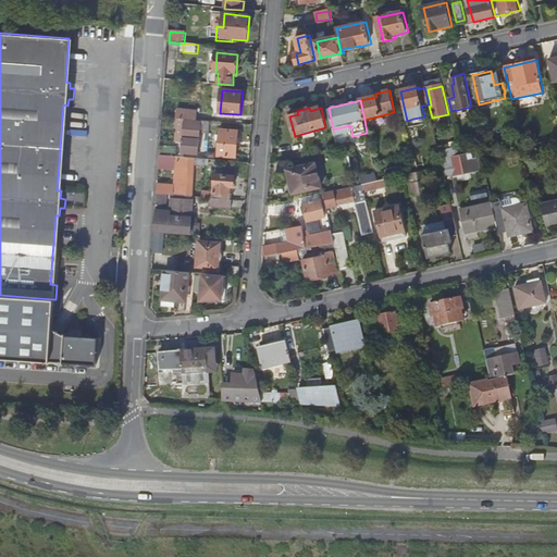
[(178,119),(197,121),(198,111),(180,109),(178,119)]
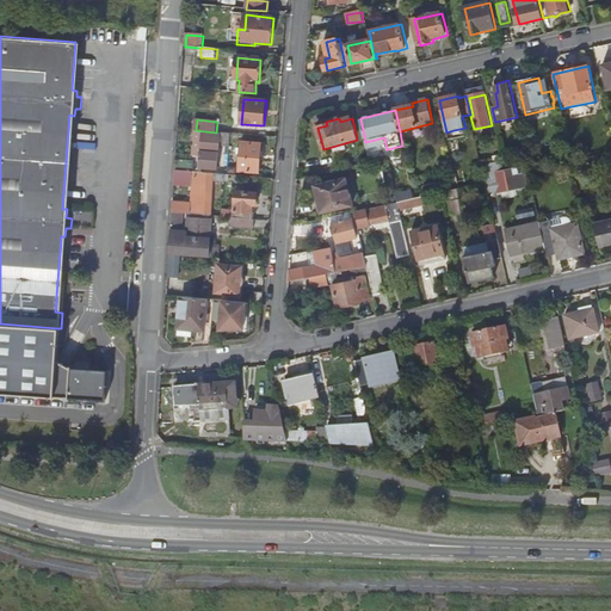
[(232,134),(221,133),(221,135),(203,133),(199,167),(217,170),(221,137),(224,137),(224,143),(230,144),(232,134)]
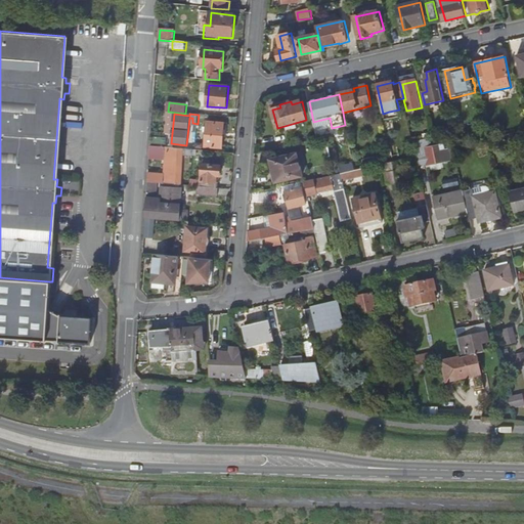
[(223,147),(224,137),(225,123),(208,122),(206,146),(223,147)]
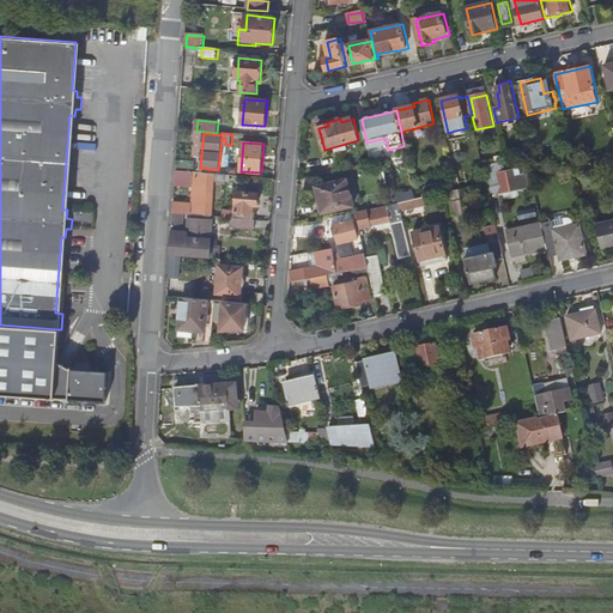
[(177,171),(196,173),(196,164),(177,163),(177,171)]
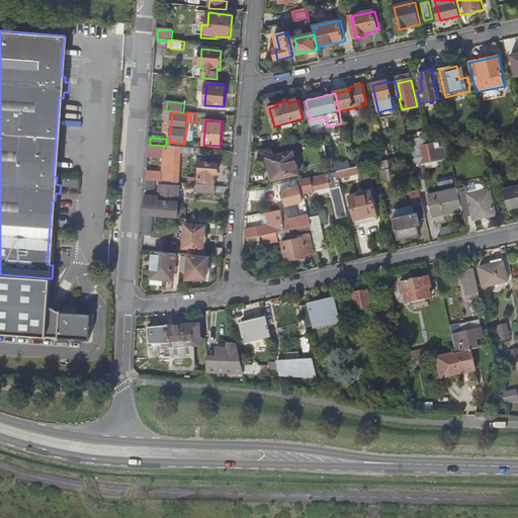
[(412,155),(414,165),(445,157),(443,149),(434,152),(432,145),(425,147),(426,153),(421,155),(418,139),(409,141),(412,155)]
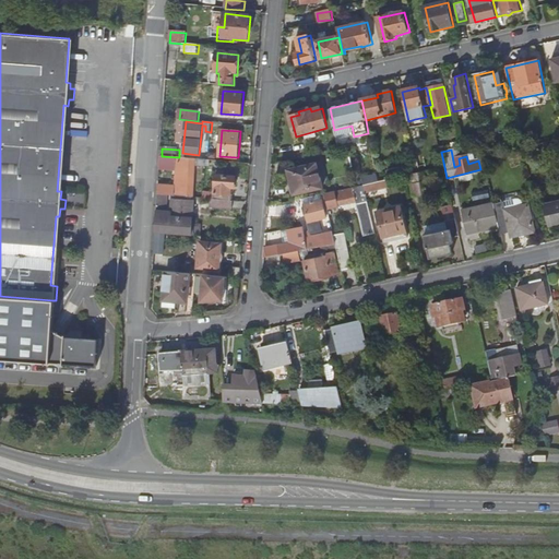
[(176,195),(193,197),(195,166),(206,166),(206,161),(179,157),(162,156),(162,157),(161,168),(178,169),(177,186),(159,185),(158,194),(169,195),(176,195)]
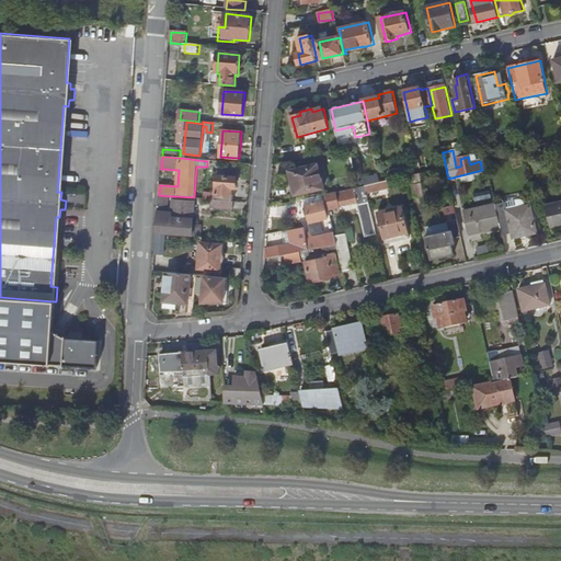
[(298,183),(294,184),(294,185),(292,187),(294,194),(296,195),(296,196),(324,190),(322,178),(321,178),(318,165),(308,168),(309,171),(296,174),(298,183)]
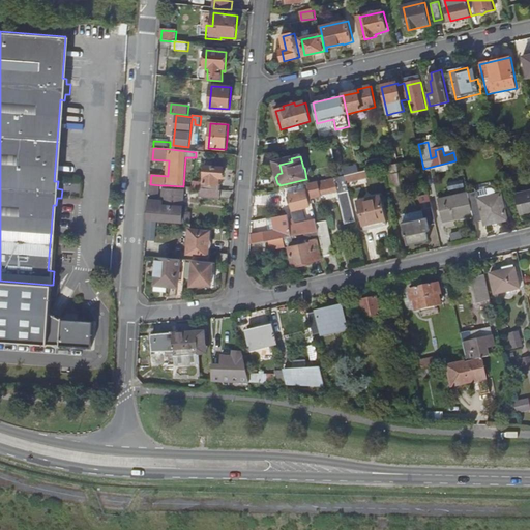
[(274,163),(277,174),(282,173),(280,165),(292,162),(291,158),(274,163)]
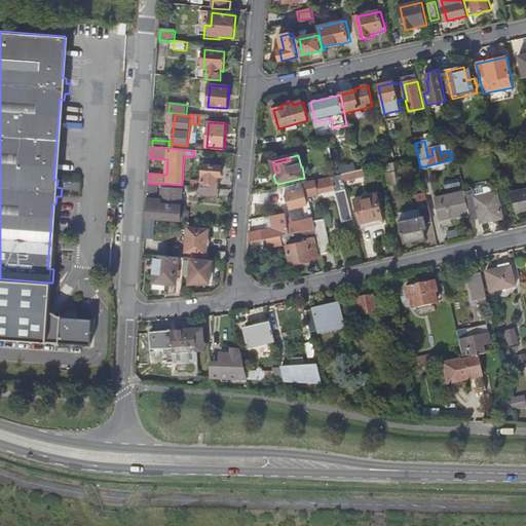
[(367,170),(377,166),(375,159),(365,162),(367,170)]
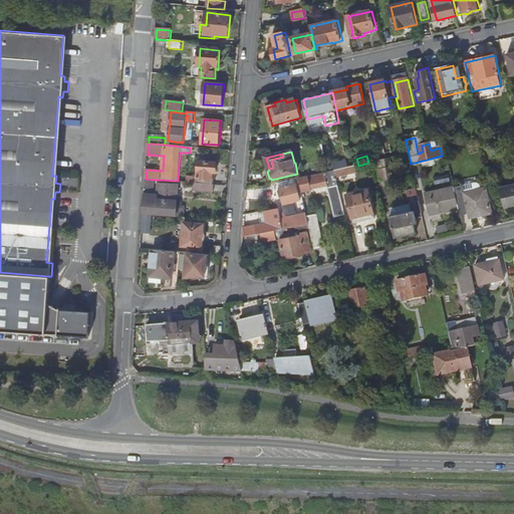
[(335,171),(349,168),(347,161),(334,164),(335,171)]
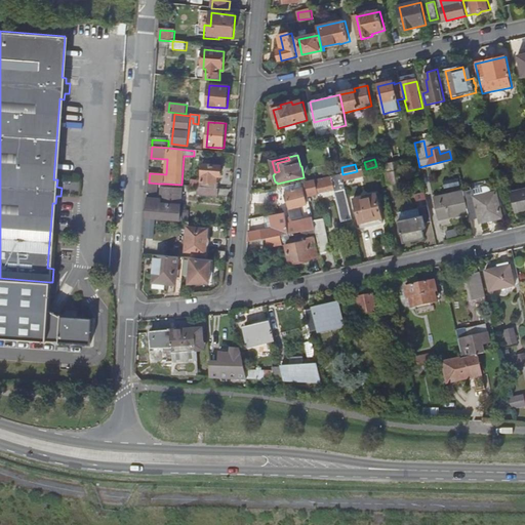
[(389,174),(391,184),(401,182),(397,164),(384,167),(386,174),(389,174)]
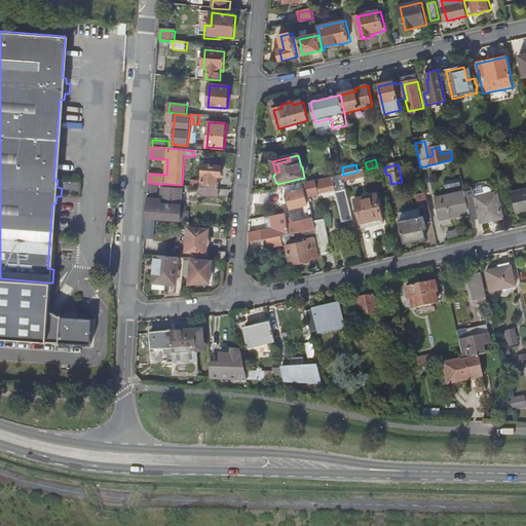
[(201,187),(218,188),(219,177),(221,177),(222,176),(223,174),(223,168),(222,166),(204,165),(202,182),(192,181),(192,186),(201,187)]
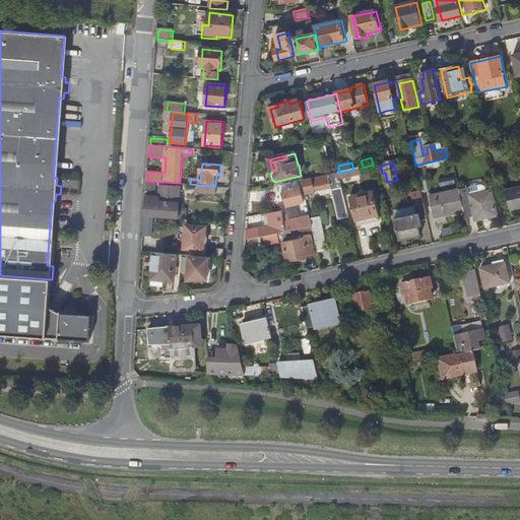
[(349,218),(339,173),(324,177),(304,181),(307,194),(321,191),(322,194),(329,193),(328,190),(332,188),(339,220),(349,218)]
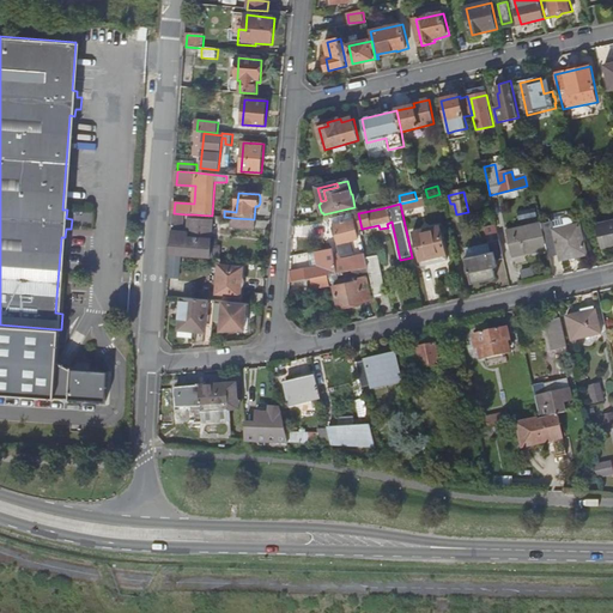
[(522,212),(522,222),(538,222),(538,211),(522,212)]
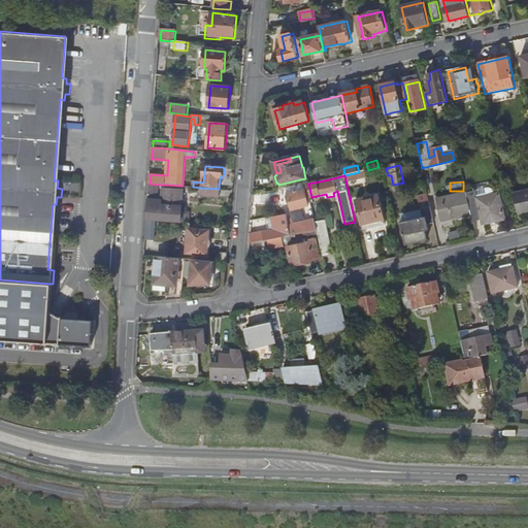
[(184,186),(183,186),(166,185),(165,189),(164,200),(159,200),(160,185),(150,184),(147,220),(191,223),(191,212),(184,212),(185,190),(184,190),(184,186)]
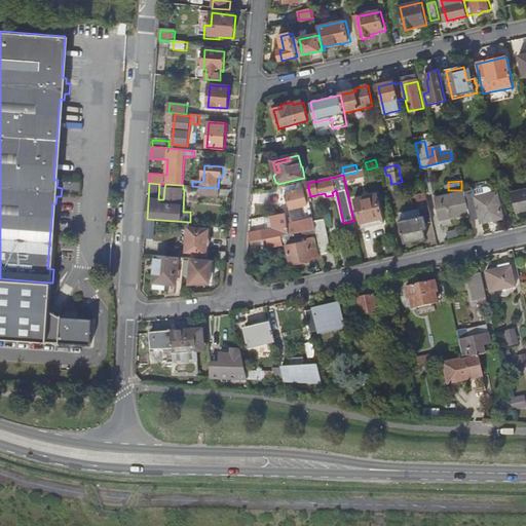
[(218,188),(201,187),(200,195),(221,197),(221,189),(218,188)]
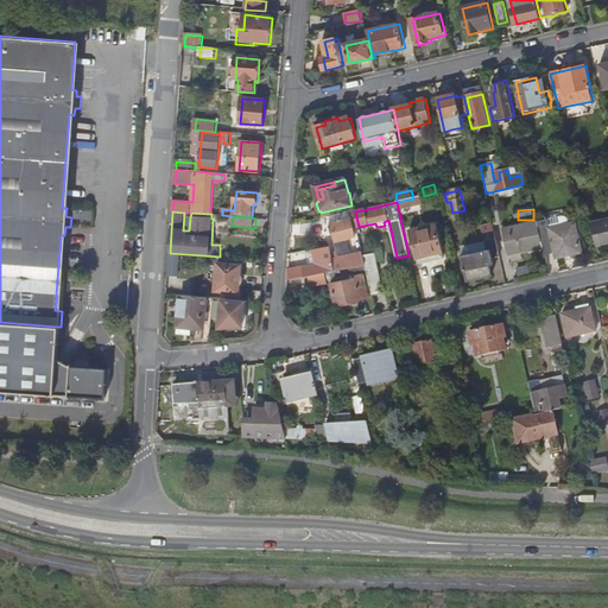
[(366,266),(363,257),(363,253),(352,255),(348,240),(355,238),(352,219),(331,223),(339,252),(340,258),(334,259),(336,272),(344,270),(366,266)]
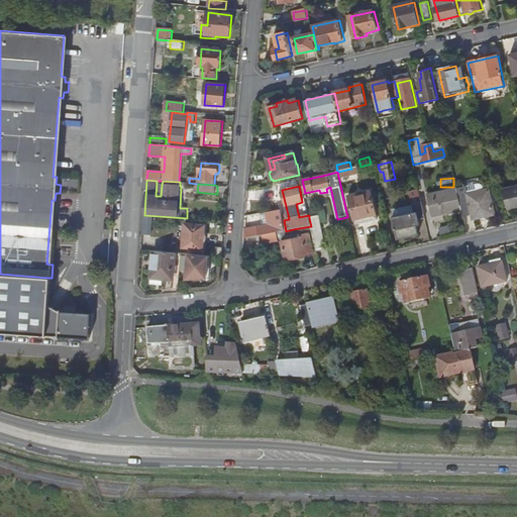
[(516,186),(503,190),(508,209),(516,207),(516,186)]
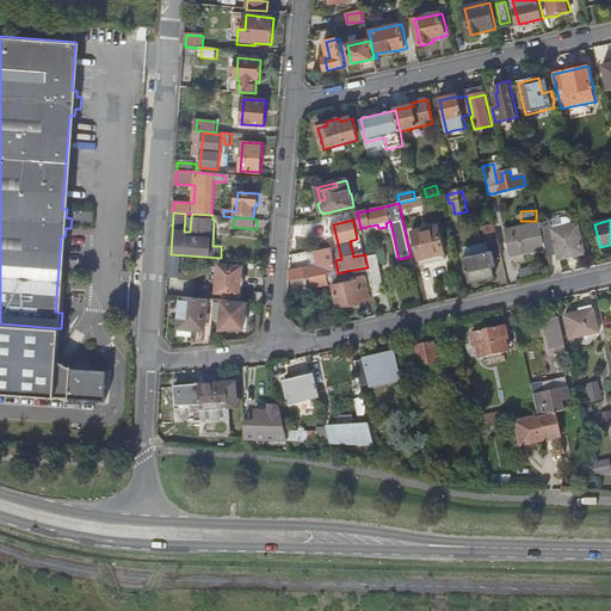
[(553,221),(542,223),(547,248),(549,255),(559,253),(572,251),(573,257),(585,254),(579,224),(554,229),(553,221)]
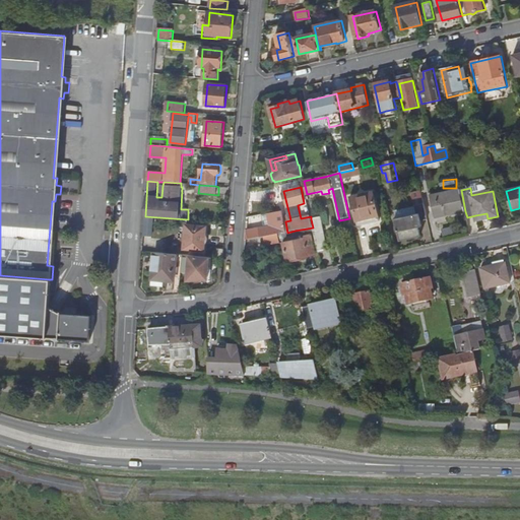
[(436,217),(465,211),(461,190),(431,197),(436,217)]
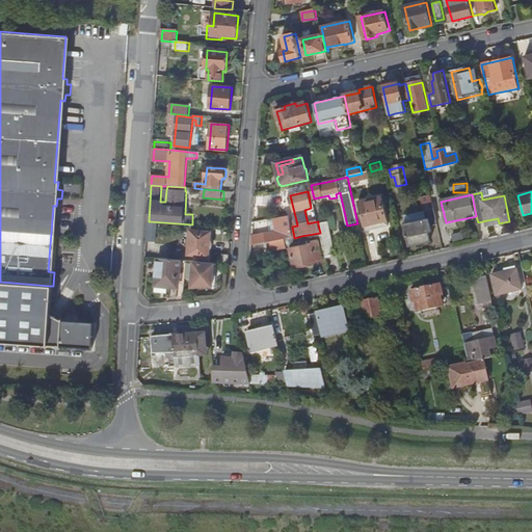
[(381,196),(358,202),(366,231),(388,227),(381,196)]
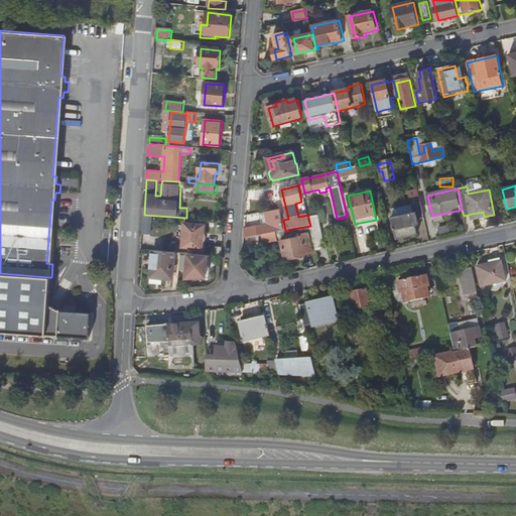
[(415,221),(425,219),(418,190),(409,192),(412,207),(393,211),(395,218),(392,219),(397,240),(418,235),(415,221)]
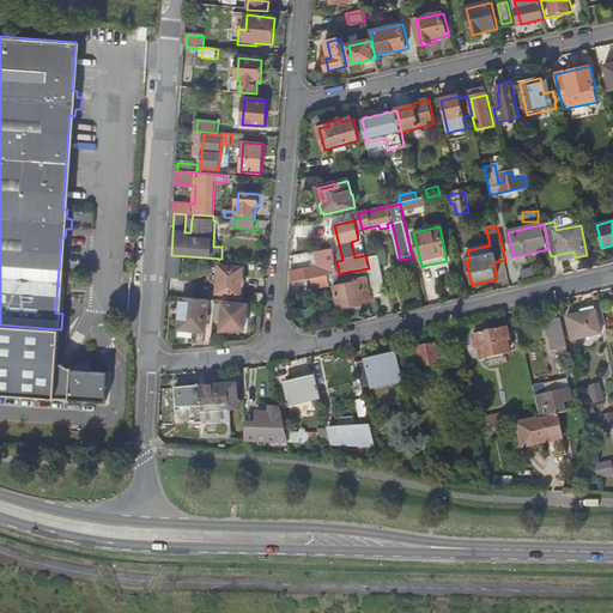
[(328,275),(339,274),(337,261),(335,255),(334,249),(317,253),(317,256),(320,267),(291,273),(290,284),(311,279),(328,275)]
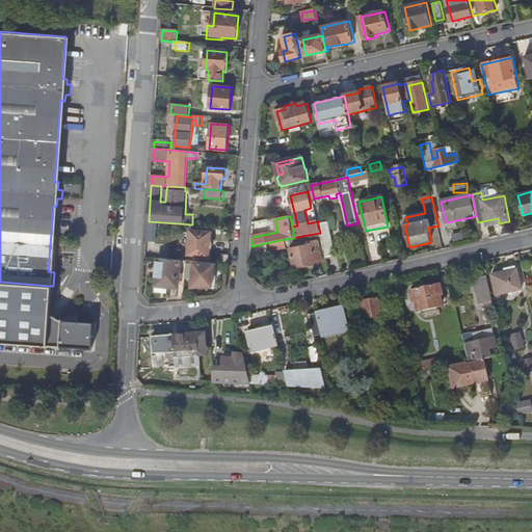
[(328,221),(318,224),(320,233),(321,237),(325,257),(336,255),(328,221)]
